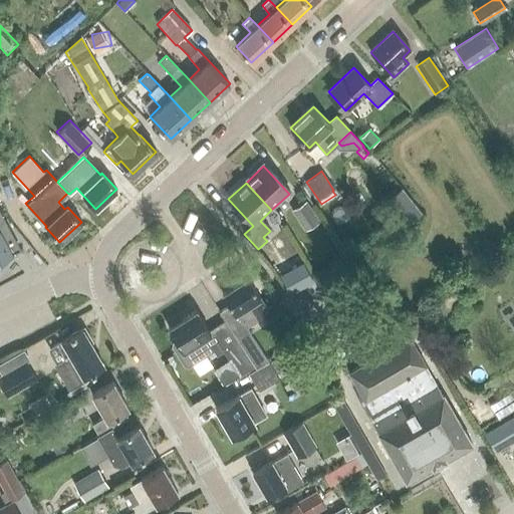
[(400,220),(415,208),(401,190),(389,199),(394,206),(391,208),(400,220)]
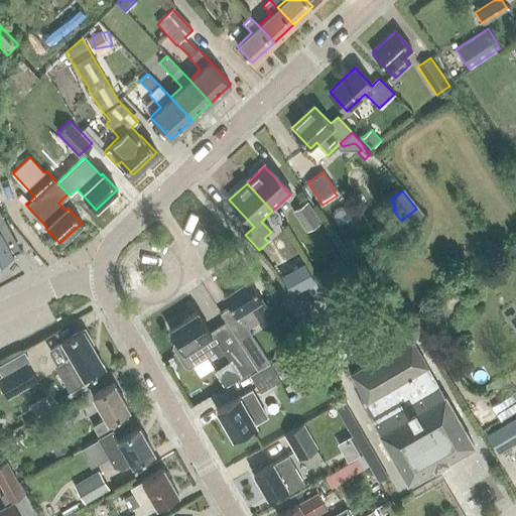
[(320,223),(307,202),(292,211),(305,232),(320,223)]
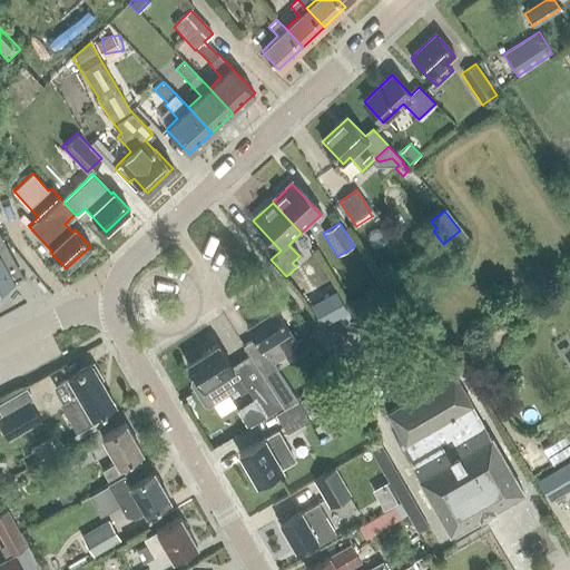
[(0,287),(13,281),(3,263),(13,258),(0,234),(0,287)]
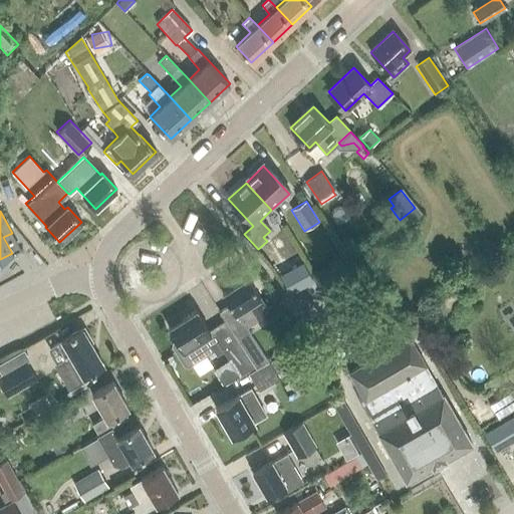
[(256,368),(264,363),(256,351),(248,338),(251,337),(245,328),(257,320),(261,326),(277,316),(271,306),(267,309),(261,299),(260,299),(247,278),(222,294),(230,306),(220,312),(226,322),(253,363),(256,368)]
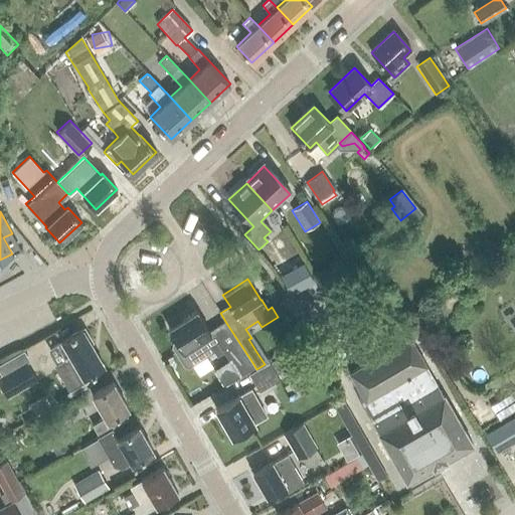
[(238,373),(253,364),(226,323),(210,333),(196,312),(169,329),(177,342),(174,343),(173,347),(184,365),(188,366),(213,350),(216,355),(223,351),(227,358),(238,373)]
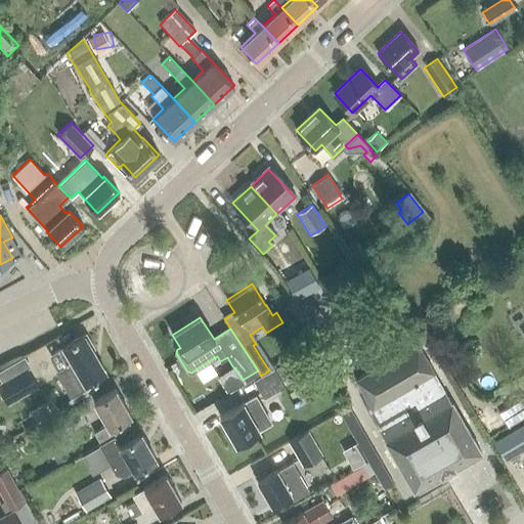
[(84,385),(104,374),(83,336),(62,348),(62,349),(54,353),(63,370),(57,375),(70,397),(86,388),(84,385)]
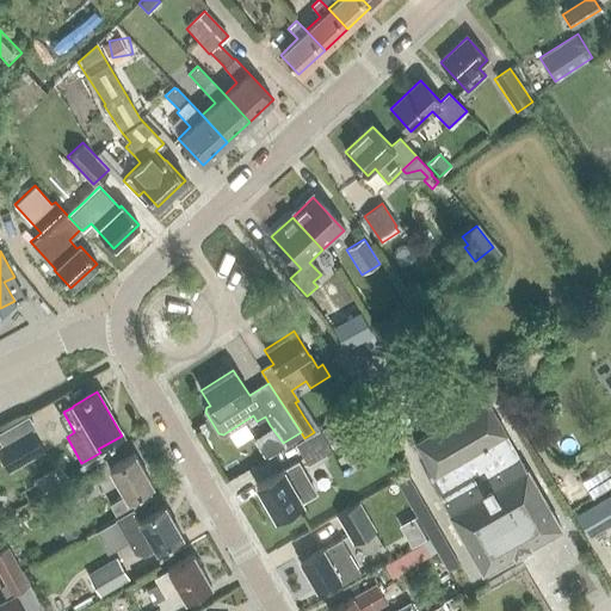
[(427,476),(439,498),(448,512),(446,512),(482,573),(514,554),(514,555),(530,547),(530,545),(561,528),(526,467),(525,468),(487,401),(414,443),(432,474),(427,476)]
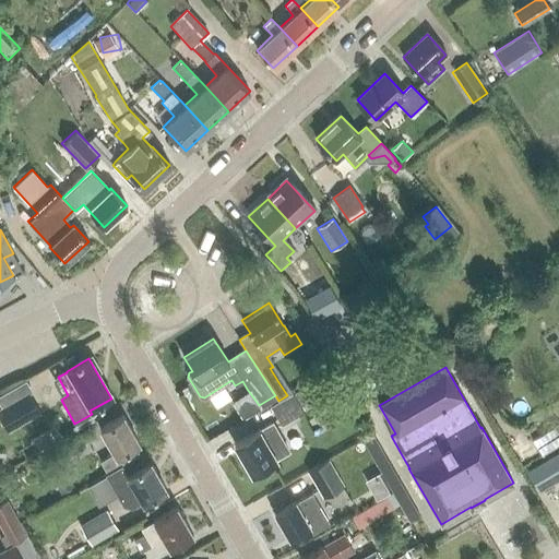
[(0,407),(0,415),(9,430),(40,413),(28,393),(32,391),(25,380),(0,393),(0,406),(0,407)]
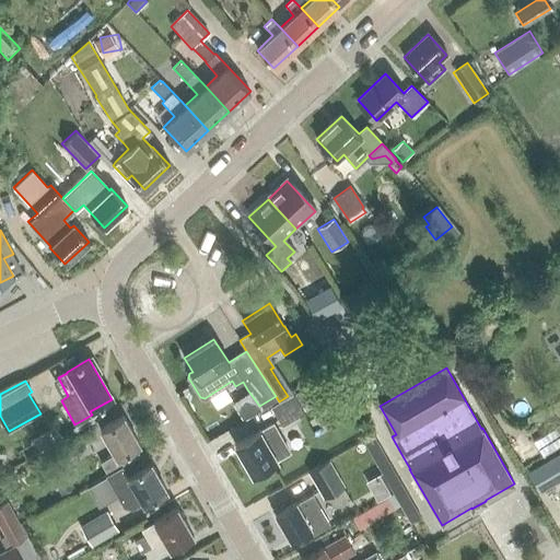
[(322,394),(314,381),(293,394),(301,406),(322,394)]
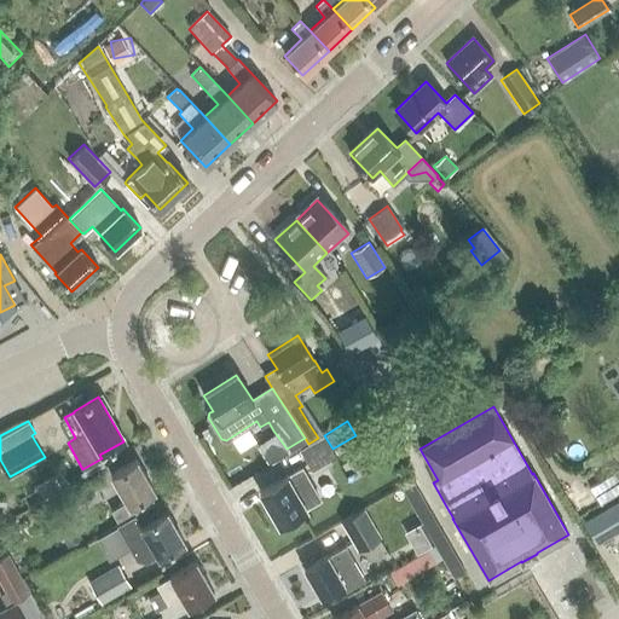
[(322,435),(308,444),(299,449),(311,470),(335,457),(322,435)]
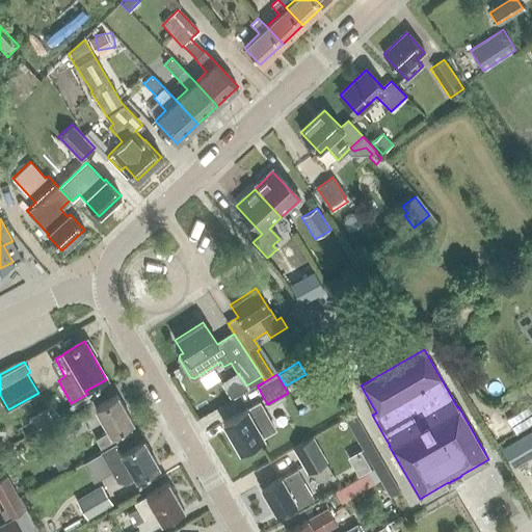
[(101,451),(131,434),(126,426),(131,423),(116,397),(96,408),(108,432),(95,440),(101,451)]
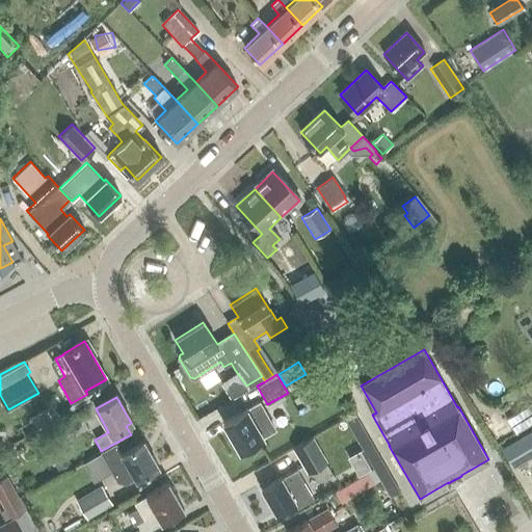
[(531,403),(531,402),(505,418),(514,433),(531,422),(531,403)]
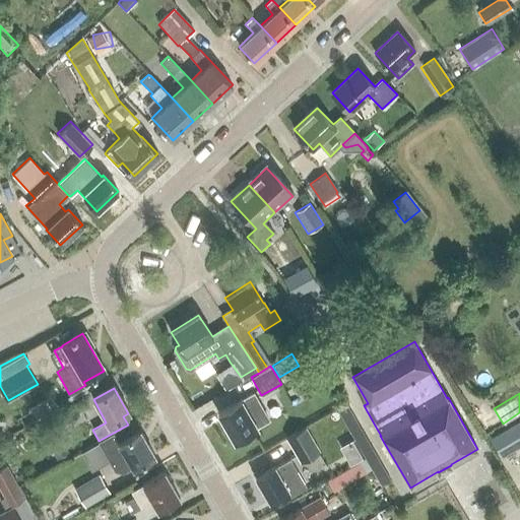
[(248,411),(258,406),(252,395),(242,400),(241,399),(217,412),(234,441),(257,428),(248,411)]
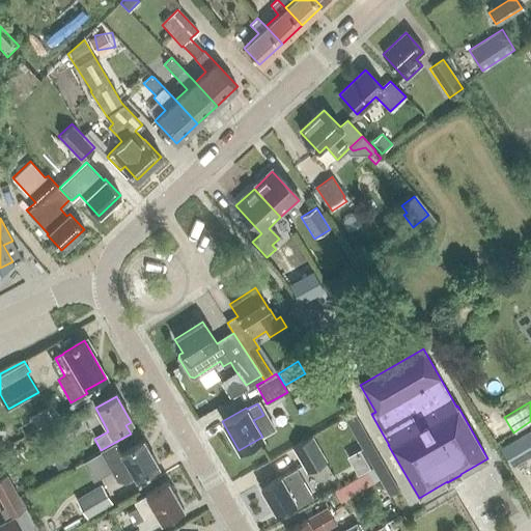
[(58,419),(51,406),(31,415),(38,428),(58,419)]
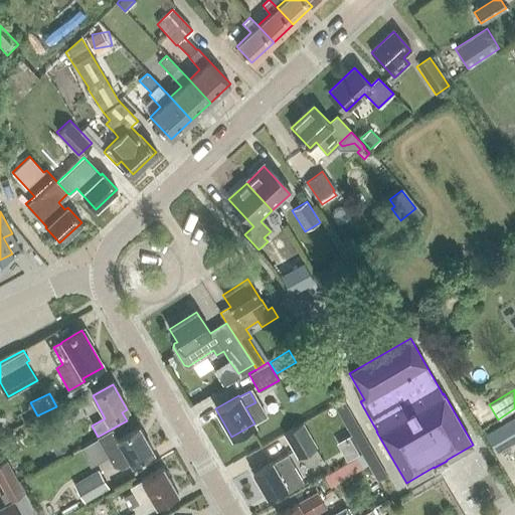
[(514,415),(485,433),(497,454),(514,443),(514,415)]
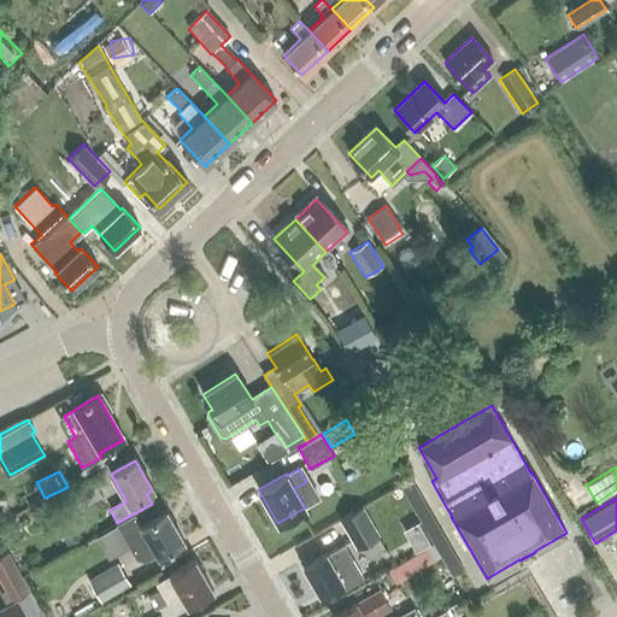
[(158,515),(152,504),(117,523),(136,558),(145,560),(156,554),(157,557),(183,541),(165,511),(158,515)]
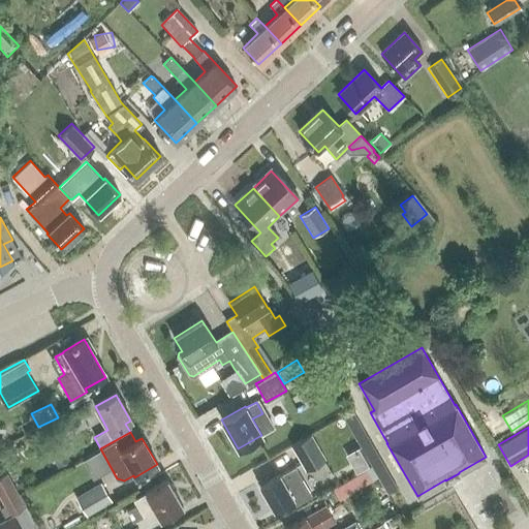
[(324,460),(310,434),(290,445),(305,471),(324,460)]
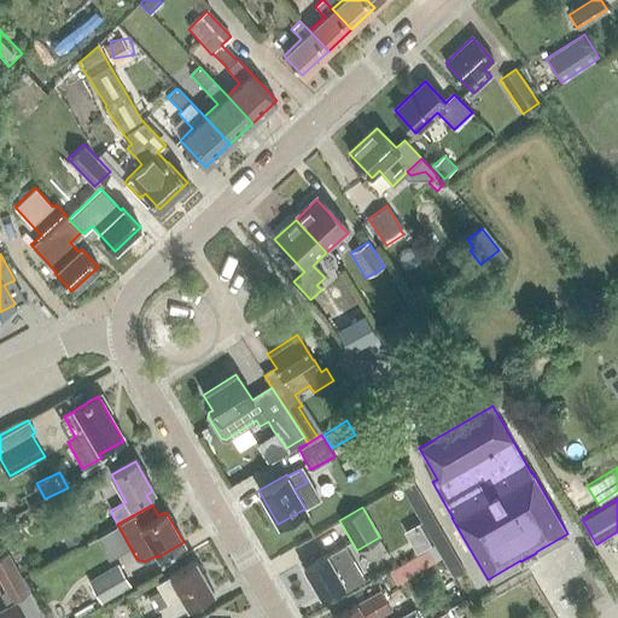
[(439,544),(395,567),(402,581),(447,558),(439,544)]
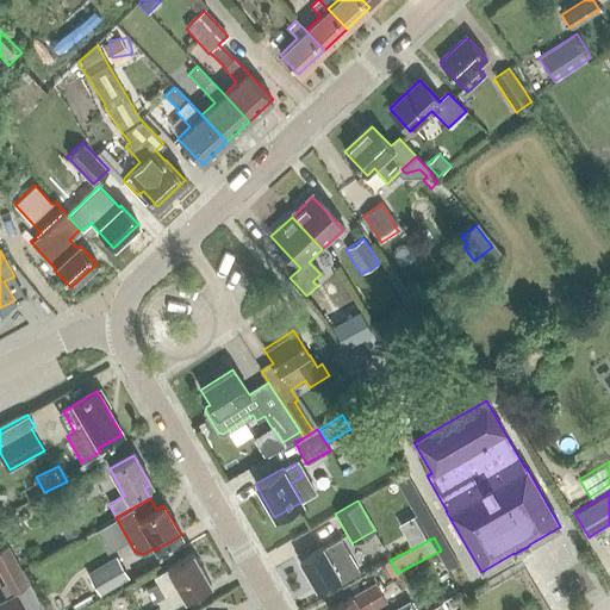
[(316,589),(337,577),(341,583),(359,572),(341,540),(323,549),(322,547),(299,560),(316,589)]
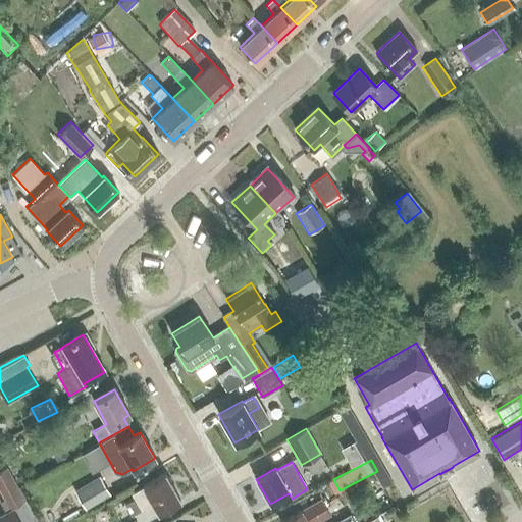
[(23,499),(5,466),(0,468),(0,491),(4,499),(0,500),(0,501),(4,509),(23,499)]
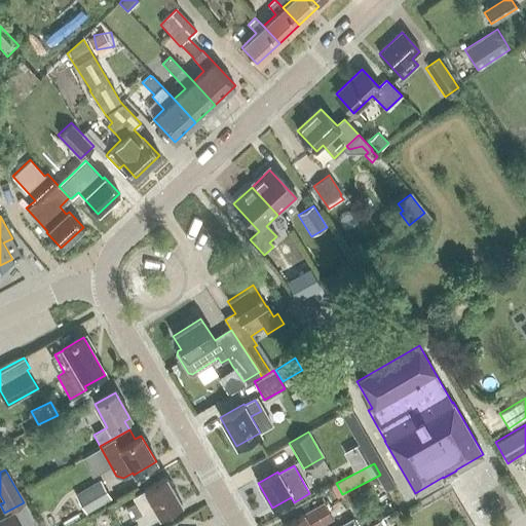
[(158,518),(181,504),(166,478),(143,491),(144,491),(133,498),(142,515),(153,509),(158,518)]
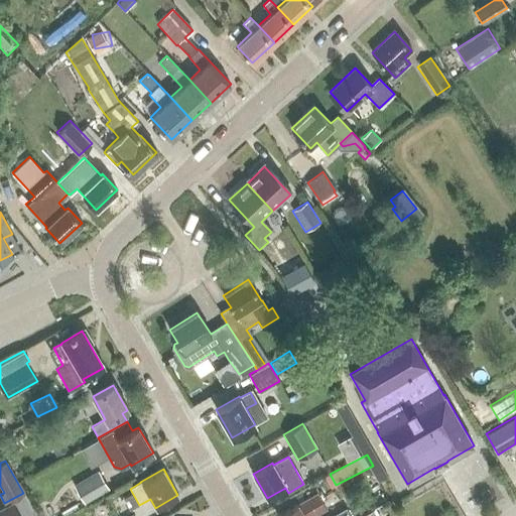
[(98,471),(73,485),(84,504),(109,490),(98,471)]
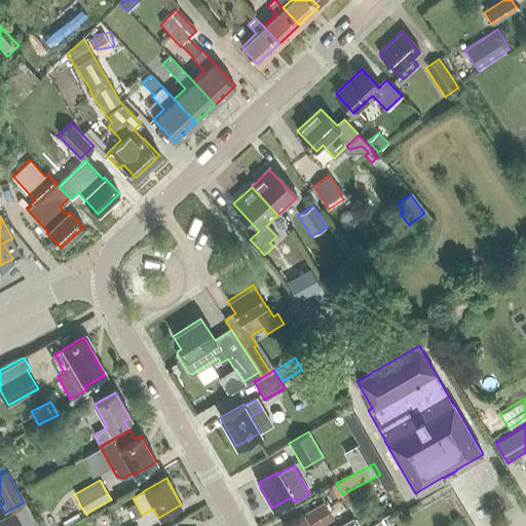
[(318,525),(332,519),(324,504),(304,516),(303,515),(284,525),(318,525)]
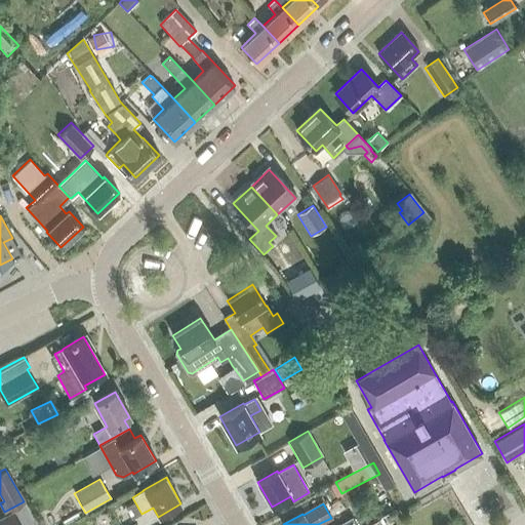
[(0,524),(18,524),(13,514),(0,520),(0,524)]
